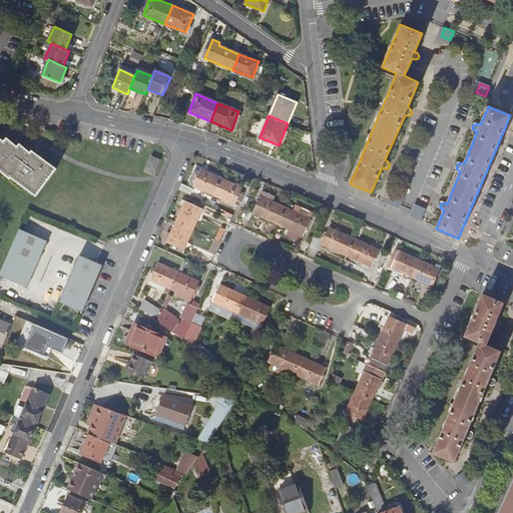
[(11,177),(12,178),(36,196),(57,168),(33,150),(31,153),(21,145),(19,147),(7,138),(5,142),(0,138),(0,170),(1,170),(11,177)]
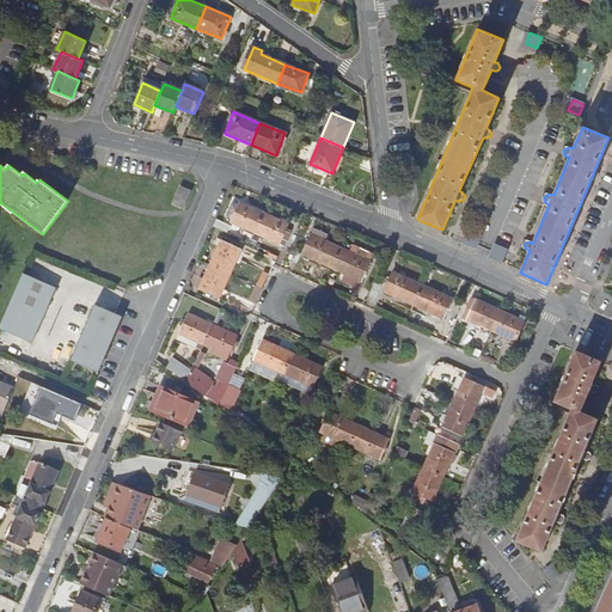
[(181,185),(172,204),(184,209),(193,190),(181,185)]
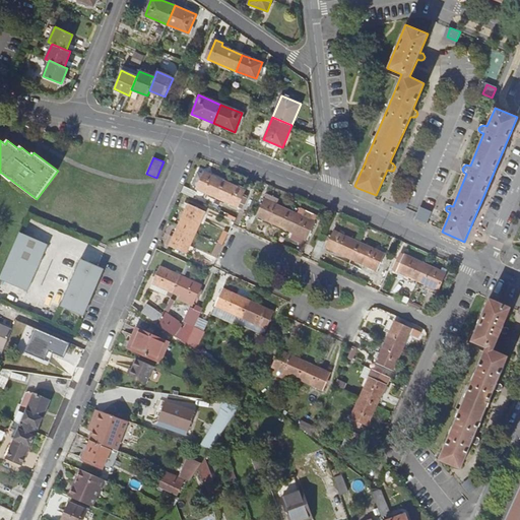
[(217,197),(224,181),(203,172),(202,174),(198,173),(193,183),(197,185),(197,188),(217,197)]
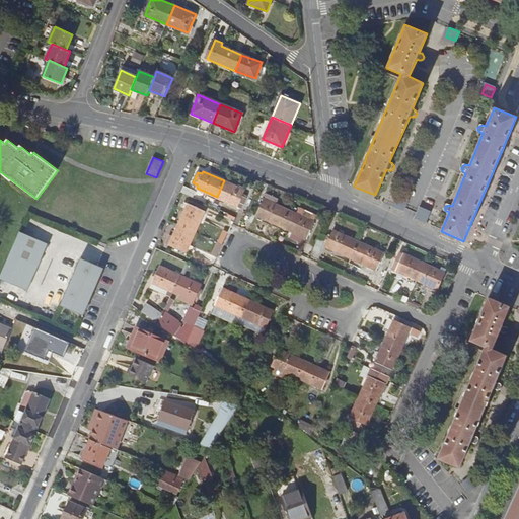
[(224,180),(217,197),(237,206),(244,190),(224,180)]
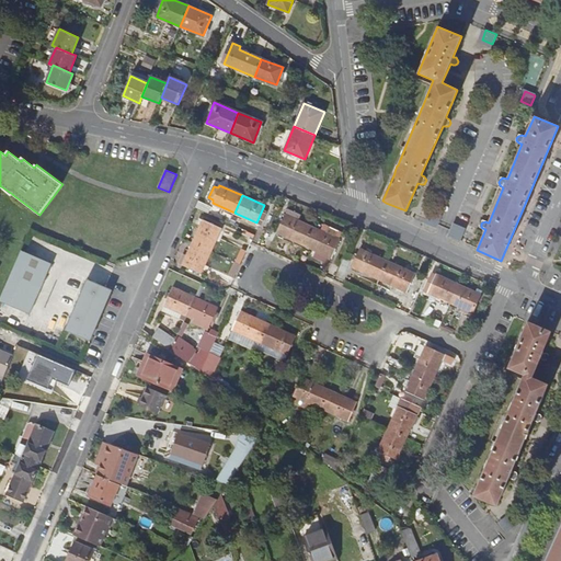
[(431,214),(441,218),(442,215),(430,209),(424,222),(426,224),(431,214)]
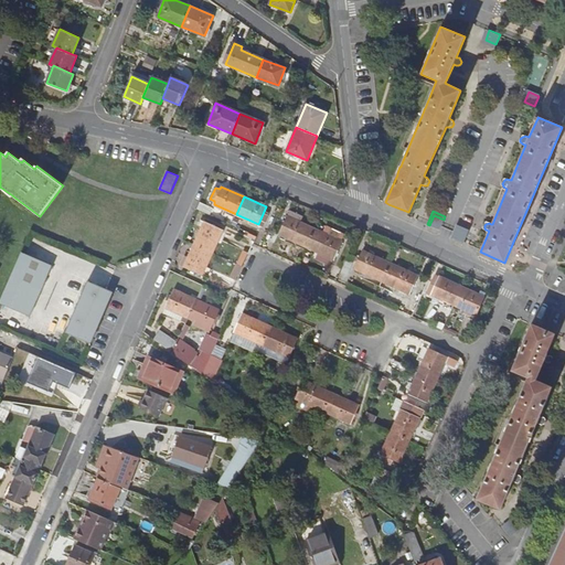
[(306,247),(315,228),(287,216),(279,234),(306,247)]
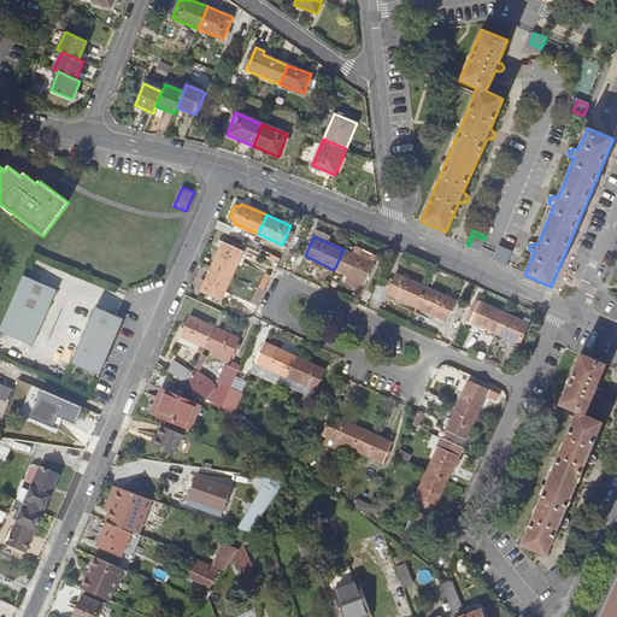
[(212,268),(231,276),(242,252),(223,244),(212,268)]
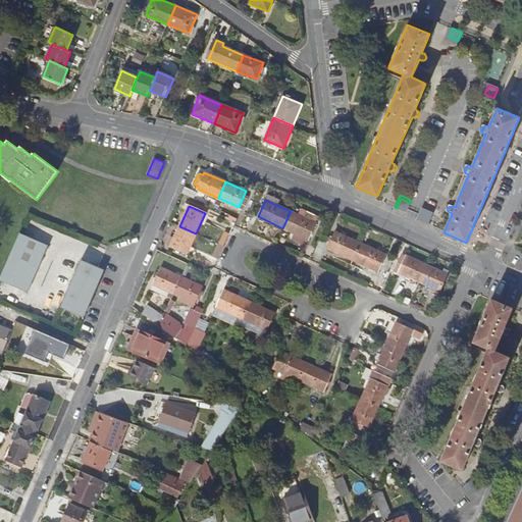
[(422,207),(418,217),(430,221),(433,211),(422,207)]
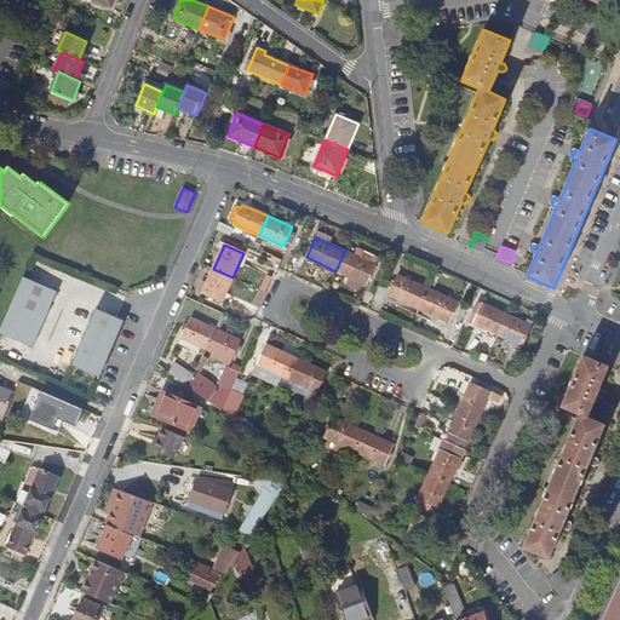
[(345,251),(336,271),(367,285),(375,264),(368,262),(369,257),(361,253),(360,257),(348,252),(345,251)]
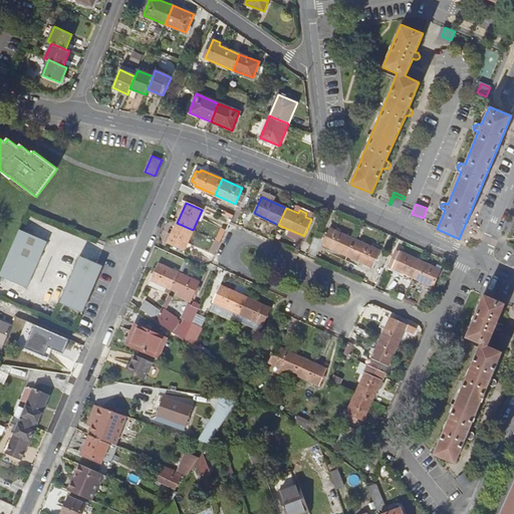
[(193,230),(177,223),(168,243),(184,251),(193,230)]
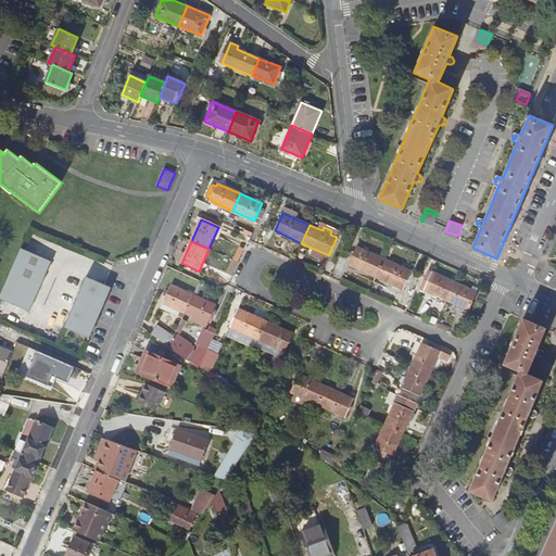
[(349,265),(376,277),(383,258),(356,247),(349,265)]
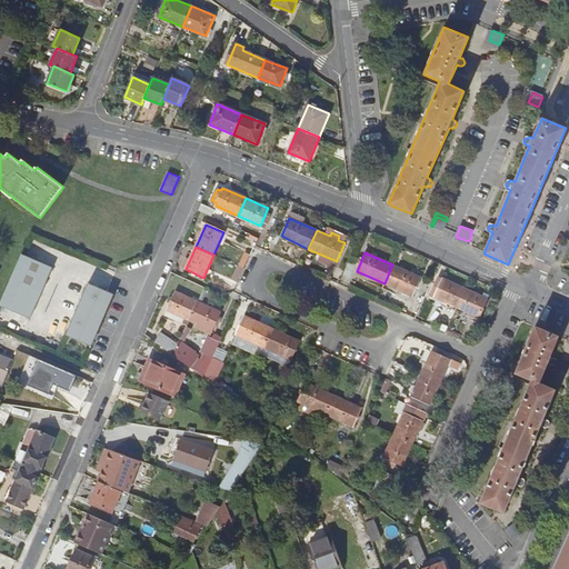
[(40,295),(51,268),(22,256),(10,281),(40,295)]
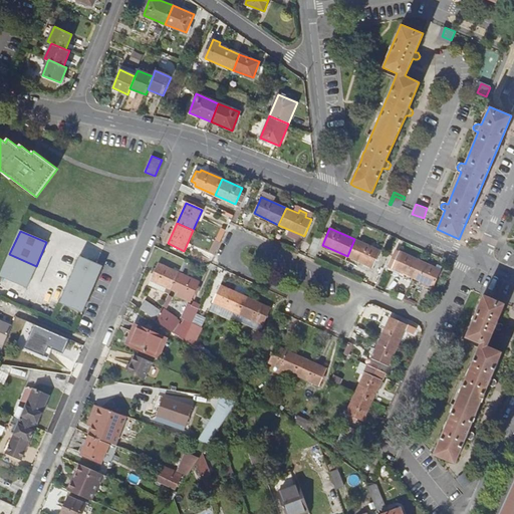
[(354,239),(347,256),(372,267),(379,250),(354,239)]
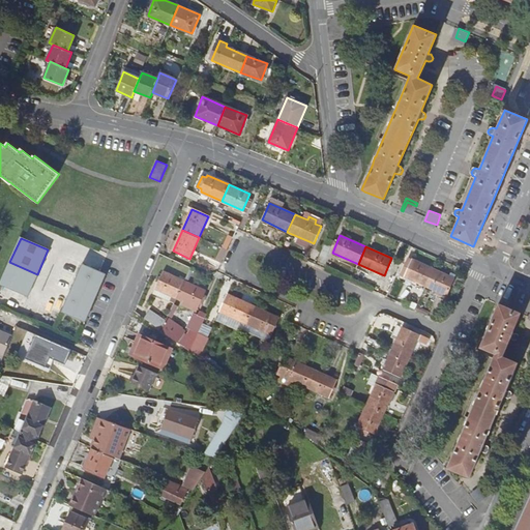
[(405,276),(425,286),(434,269),(413,260),(405,276)]
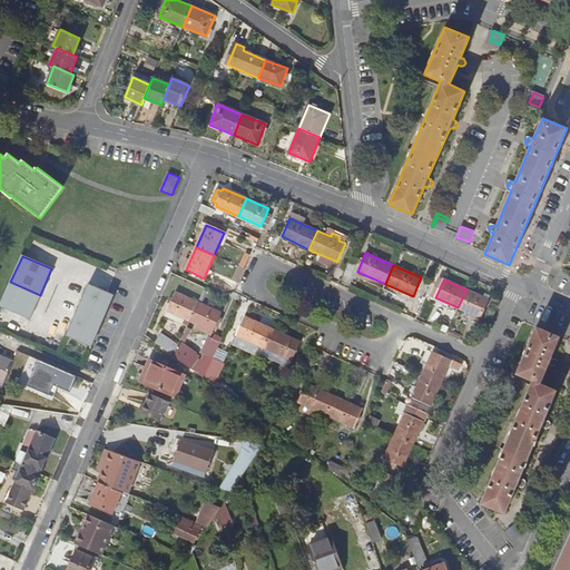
[(0,307),(29,321),(40,295),(10,282),(0,304),(0,307)]
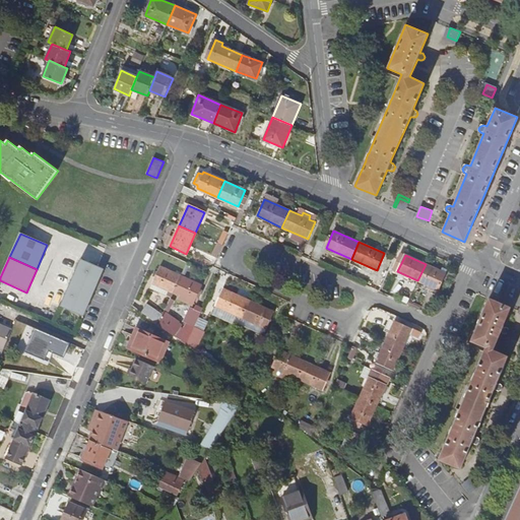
[(101,268),(80,259),(59,307),(82,317),(101,275),(99,274),(101,268)]
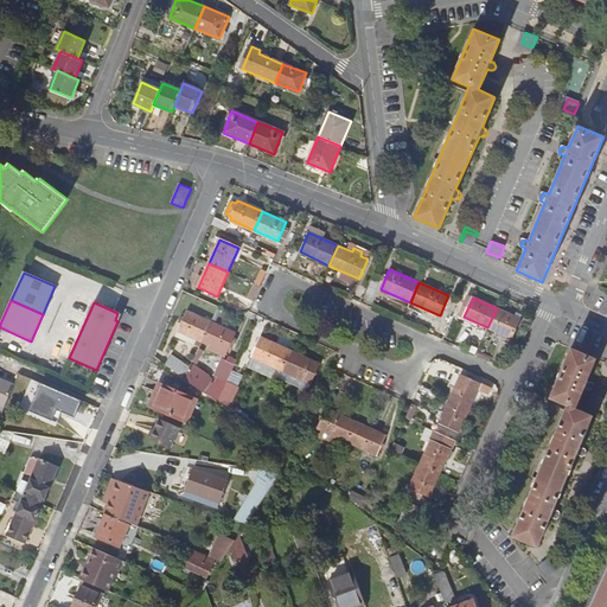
[(497,308),(487,327),(512,339),(521,319),(497,308)]
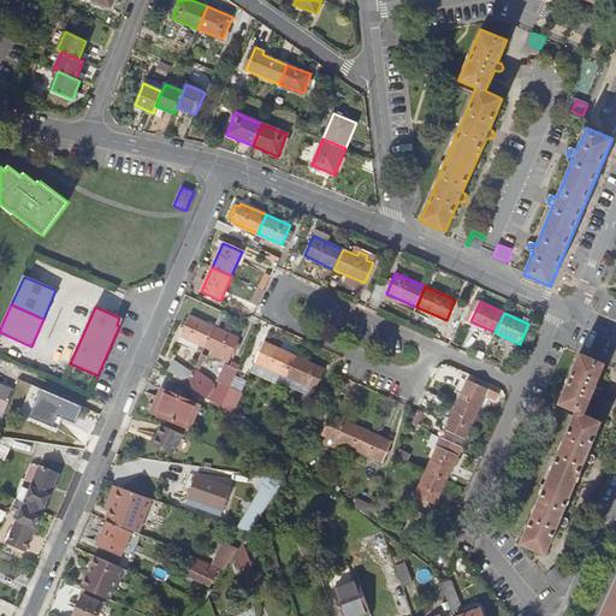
[(205,348),(214,327),(189,317),(184,327),(183,327),(177,342),(199,353),(201,345),(205,348)]
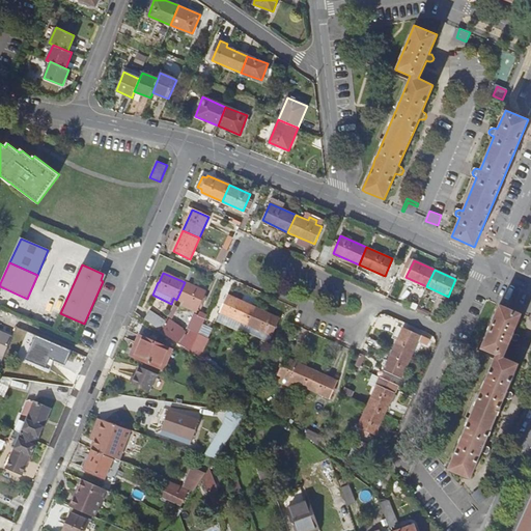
[(185,282),(176,300),(197,309),(205,292),(185,282)]
